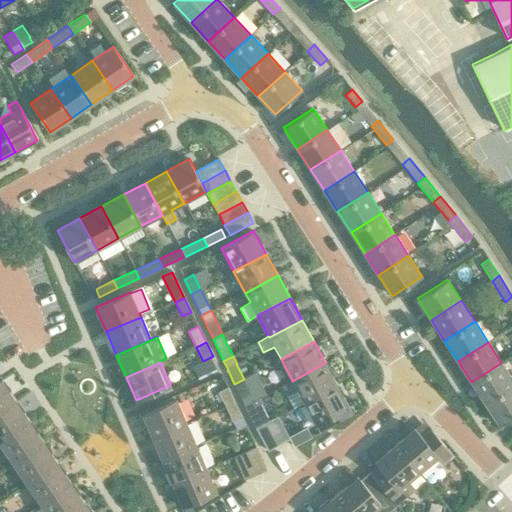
[(304,403),(337,385),(325,363),(292,381),(292,380),(281,386),(287,396),(297,390),(304,403)]
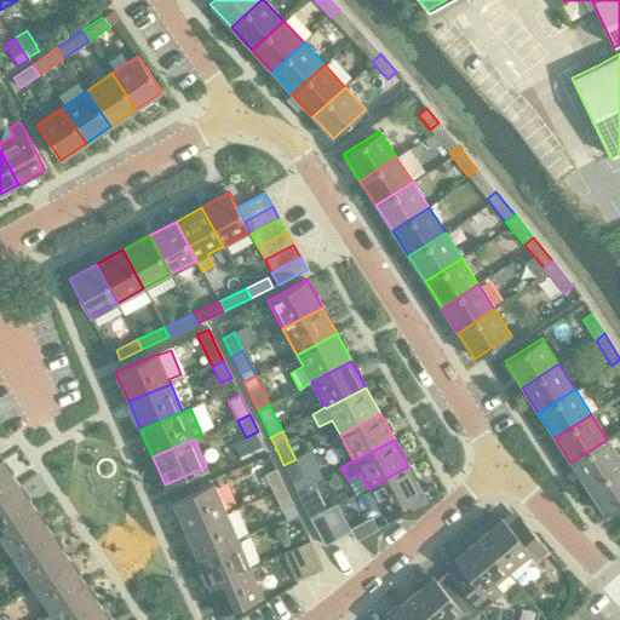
[(587,488),(619,466),(619,459),(607,440),(570,463),(587,488)]
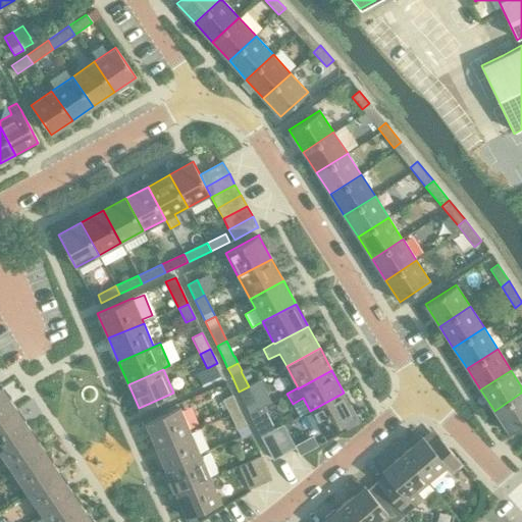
[(259,409),(256,402),(249,386),(239,392),(246,407),(249,414),(250,413),(251,414),(259,409)]
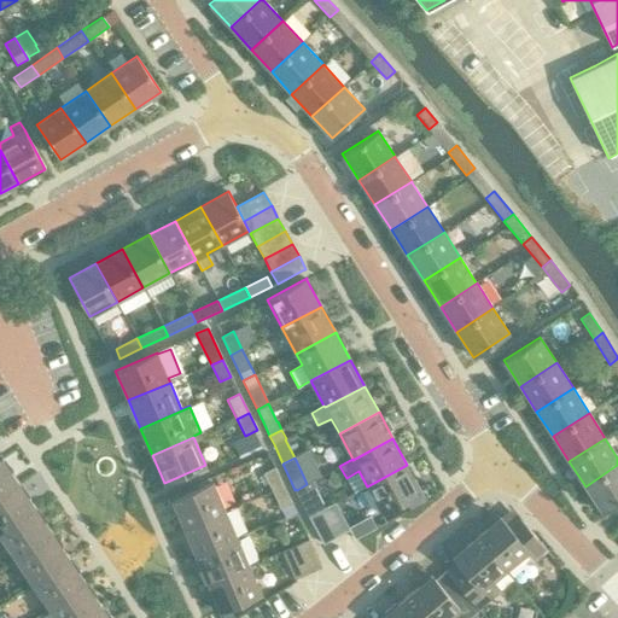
[(0,497),(19,484),(3,459),(0,459),(0,497)]
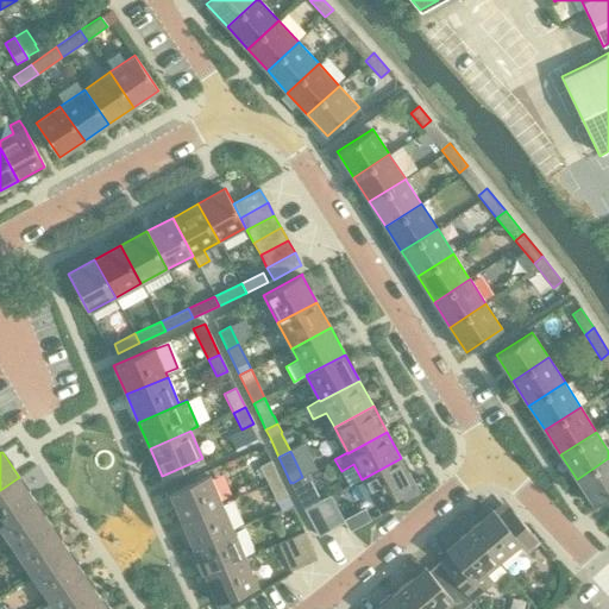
[(362,479),(376,507),(415,485),(401,458),(362,479)]
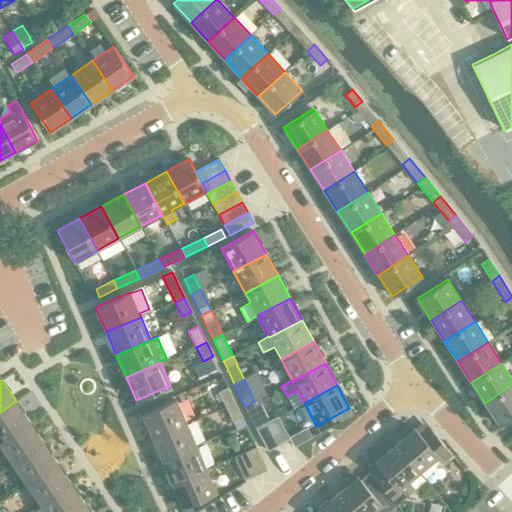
[(511,385),(485,403),(499,425),(511,416),(511,385)]
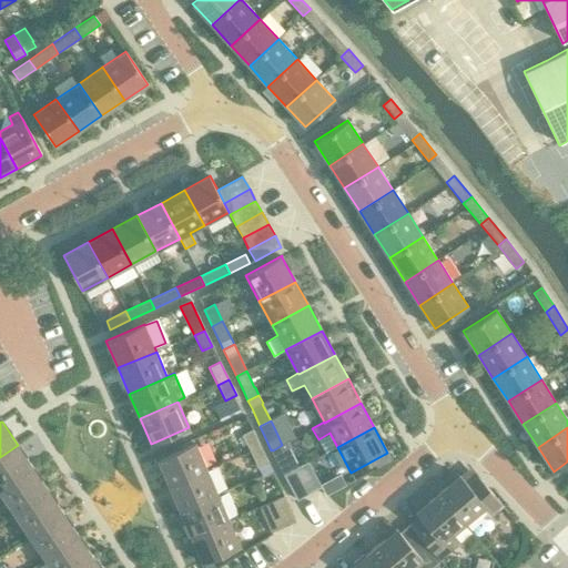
[(250,452),(261,446),(253,429),(242,435),(250,452)]
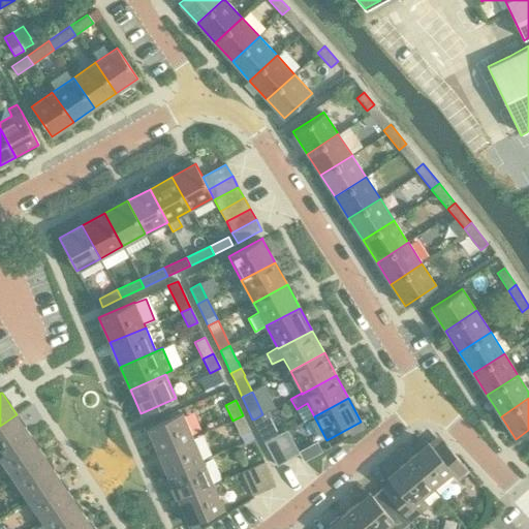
[(158,453),(193,437),(182,412),(147,428),(158,453)]
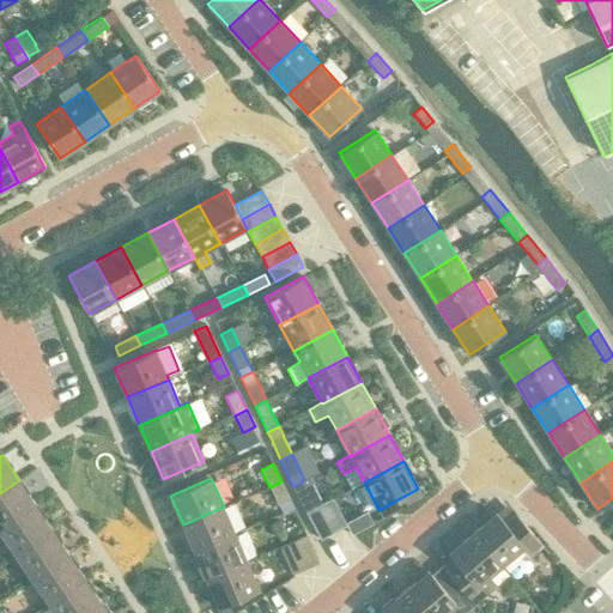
[(304,480),(295,486),(299,499),(313,493),(307,479),(304,480)]
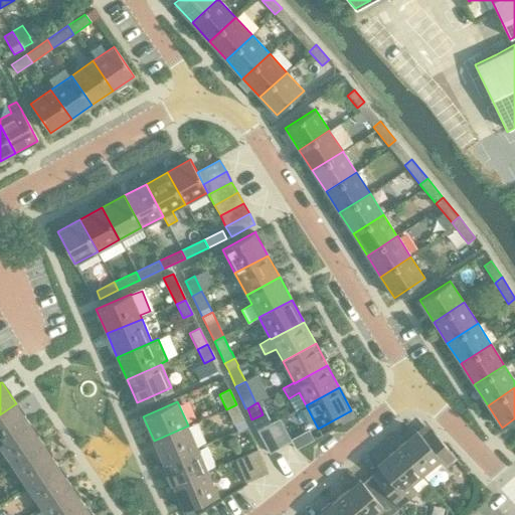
[(0,445),(30,424),(16,403),(0,414),(0,445)]
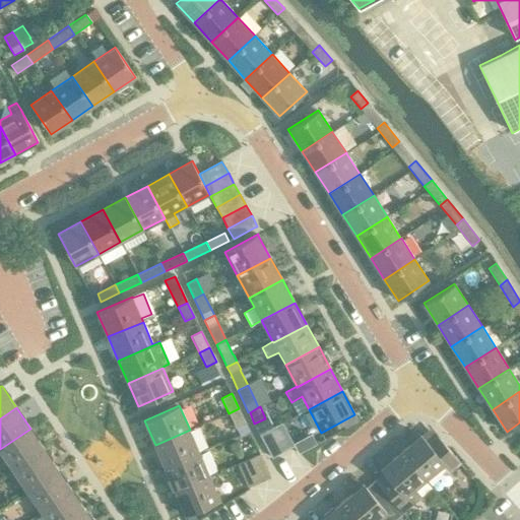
[(239,408),(229,413),(241,437),(250,433),(239,408)]
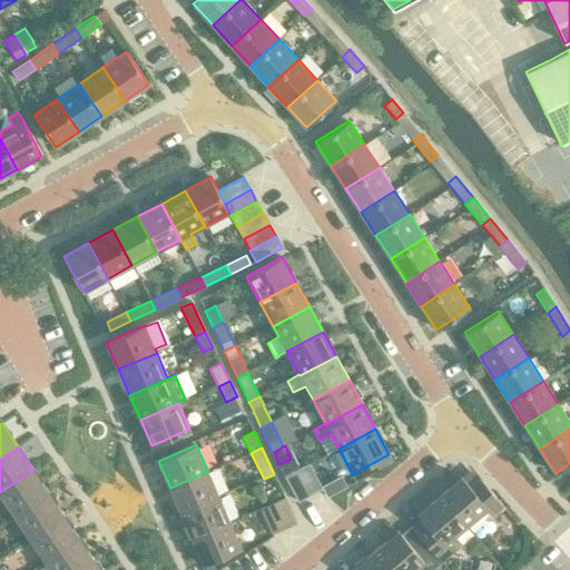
[(311,495),(323,489),(310,463),(296,470),(311,495)]
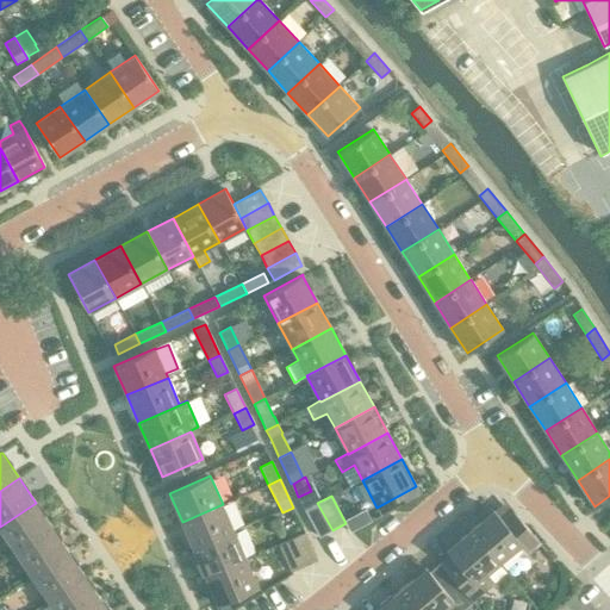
[(0,528),(16,552),(53,528),(36,503),(0,527),(0,528)]
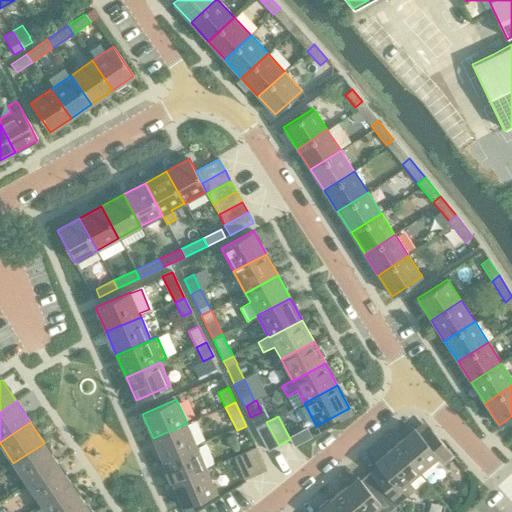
[(256,428),(268,451),(279,445),(266,422),(256,428)]
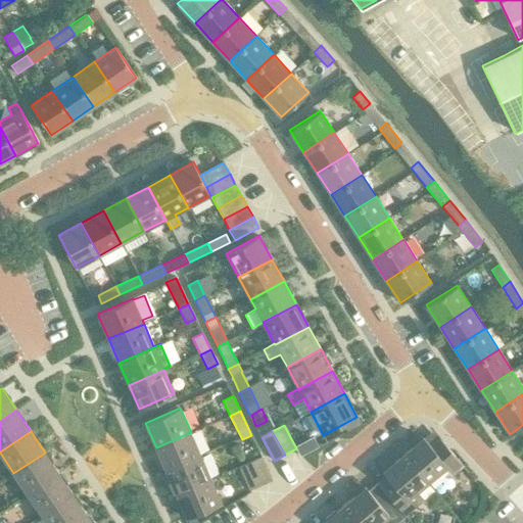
[(167,472),(201,457),(191,432),(156,447),(167,472)]
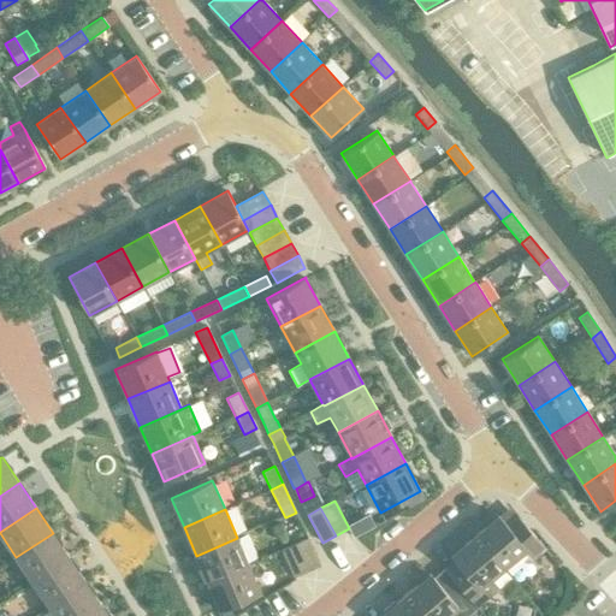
[(533,560),(546,549),(527,526),(515,535),(498,515),(473,535),(503,569),(520,556),(522,560),(533,560)]
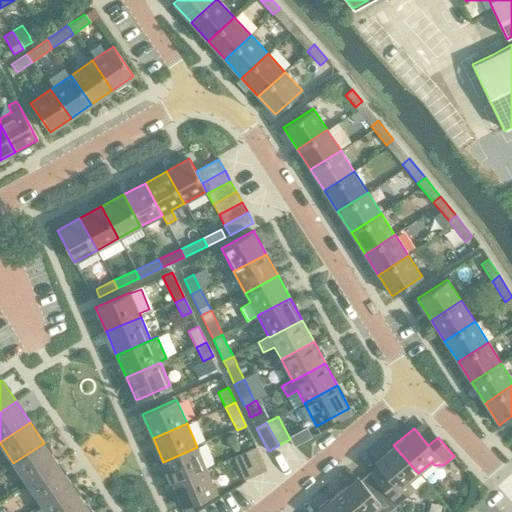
[(27,484),(58,463),(44,443),(13,463),(27,484)]
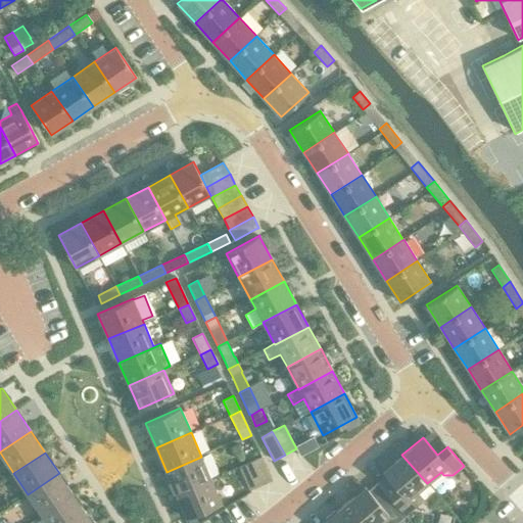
[(417,492),(427,483),(401,455),(383,471),(386,475),(377,484),(403,517),(415,507),(420,503),(421,497),(417,492)]
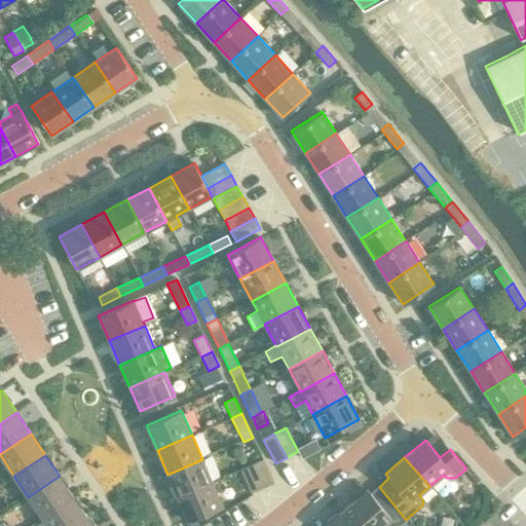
[(262,488),(274,483),(263,458),(252,463),(262,488)]
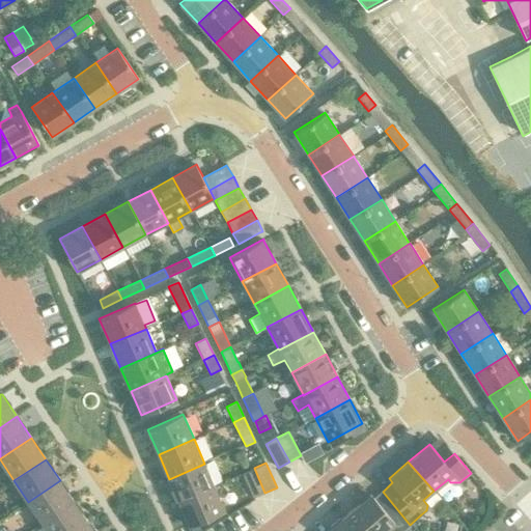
[(178,502),(215,486),(204,464),(169,479),(178,502)]
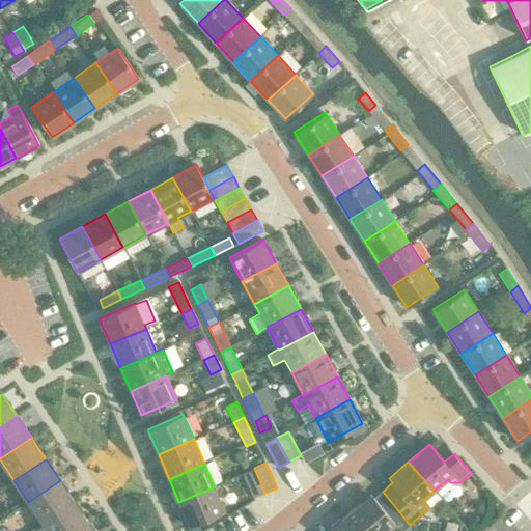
[(242,473),(253,498),(264,493),(254,468),(242,473)]
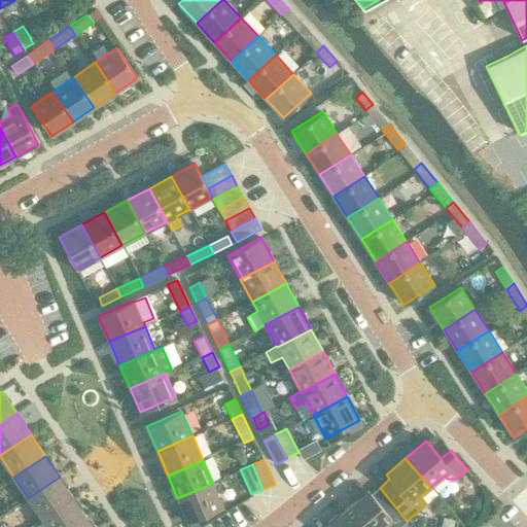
[(42,520),(74,498),(60,477),(28,498),(42,520)]
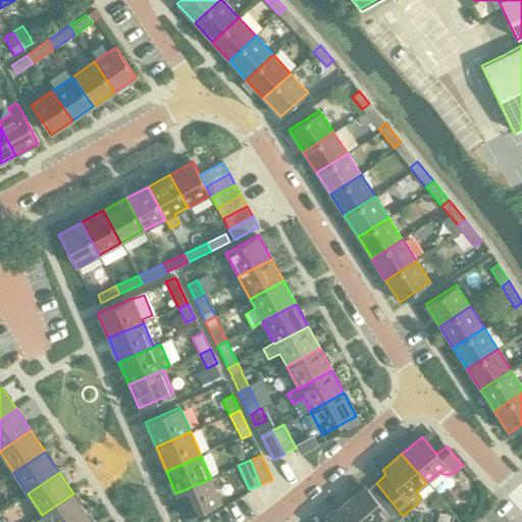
[(186,517),(221,502),(211,478),(175,493),(186,517)]
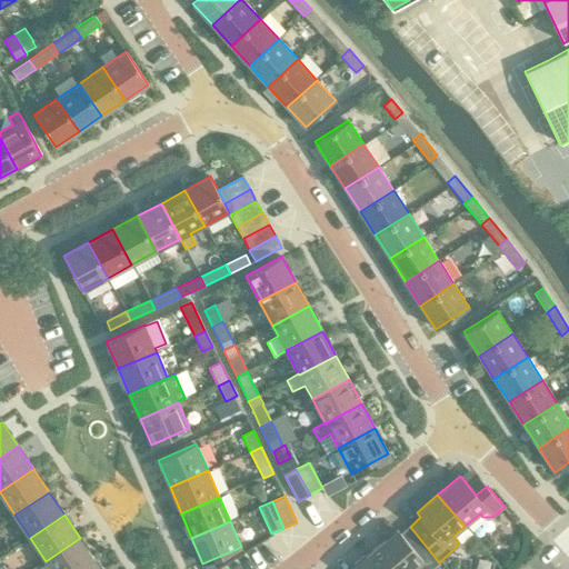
[(430,568),(439,562),(410,527),(401,533),(397,529),(373,549),(391,568),(413,568),(417,567),(418,568),(430,568)]
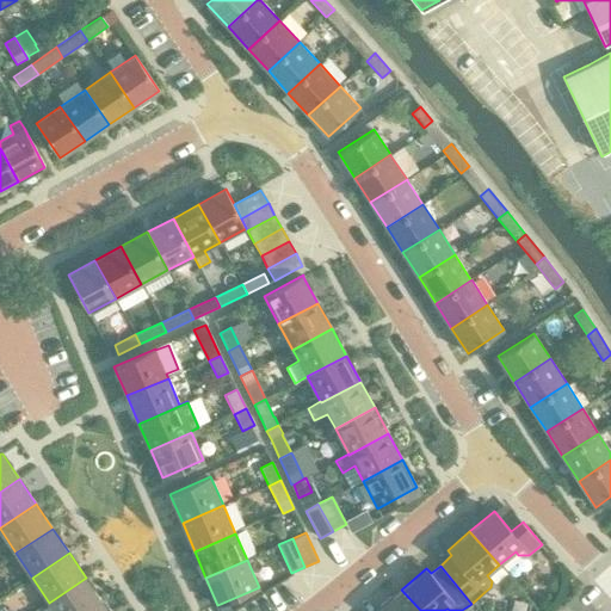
[(54,610),(90,610),(103,603),(86,578),(49,603),(54,610)]
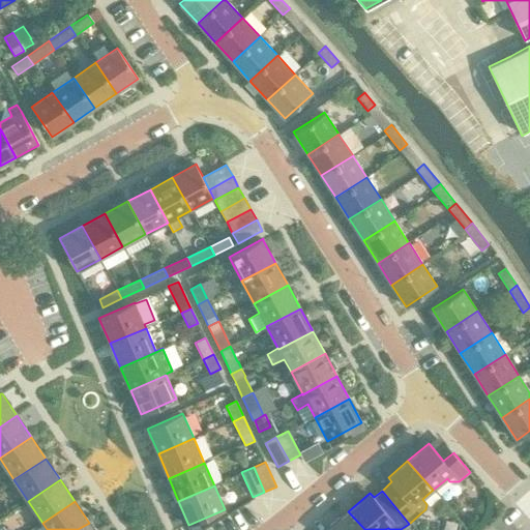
[(364,529),(348,511),(329,527),(330,529),(364,529)]
